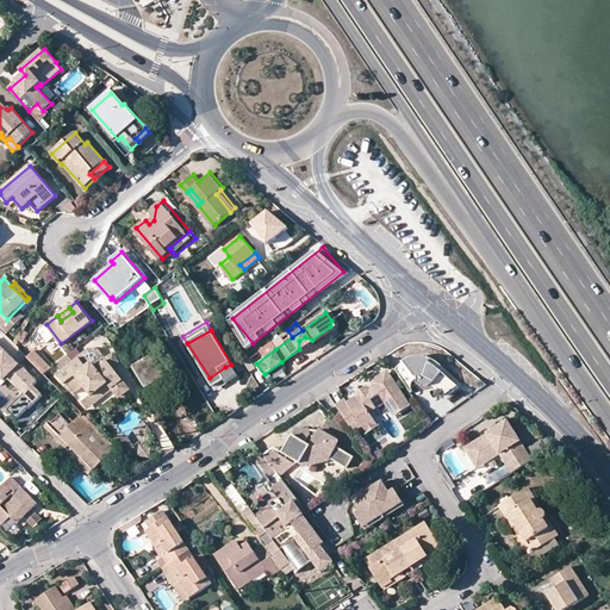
[(299,341),(299,349),(312,340),(305,337),(299,341)]
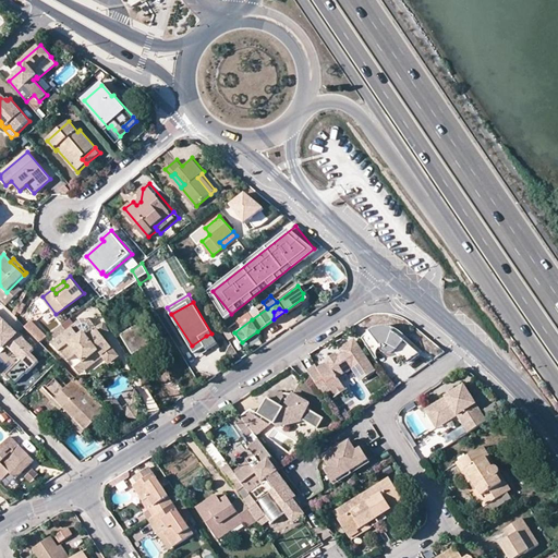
[(8,375),(15,383),(39,361),(31,352),(34,349),(17,332),(16,334),(0,316),(0,343),(3,348),(7,344),(23,360),(8,375)]
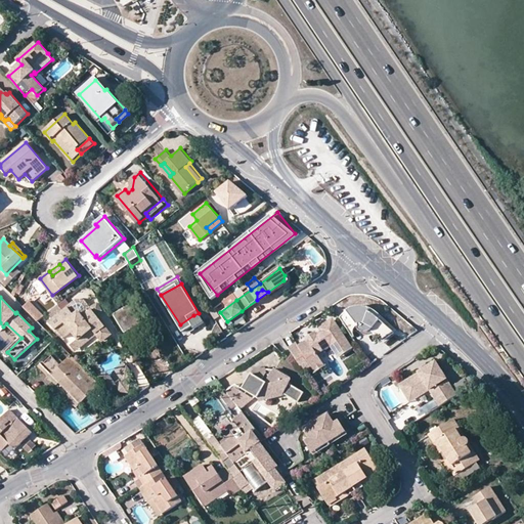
[(24,307),(36,320),(42,314),(30,301),(24,307)]
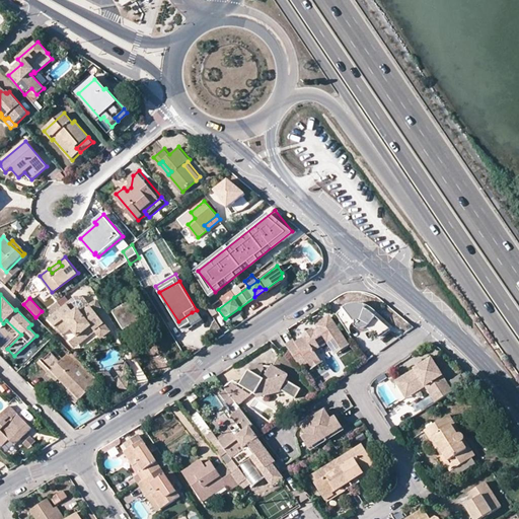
[(134,334),(145,327),(129,301),(113,311),(124,329),(130,326),(134,334)]
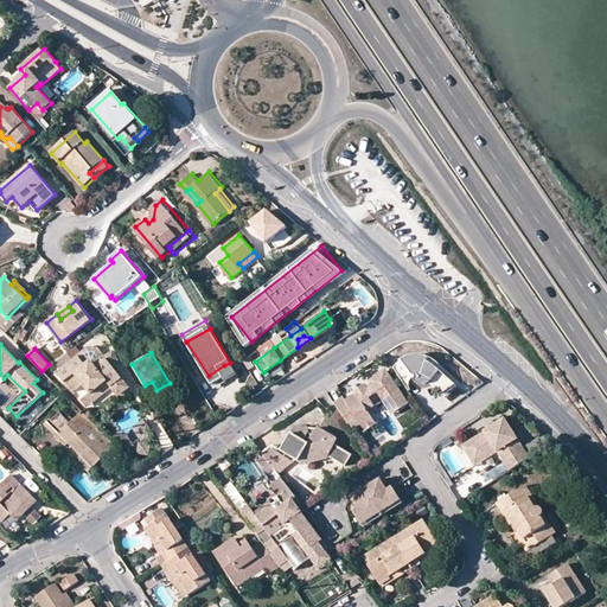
[(131,387),(108,357),(98,364),(95,358),(88,364),(81,355),(59,371),(68,381),(77,374),(94,395),(112,381),(115,387),(121,394),(131,387)]
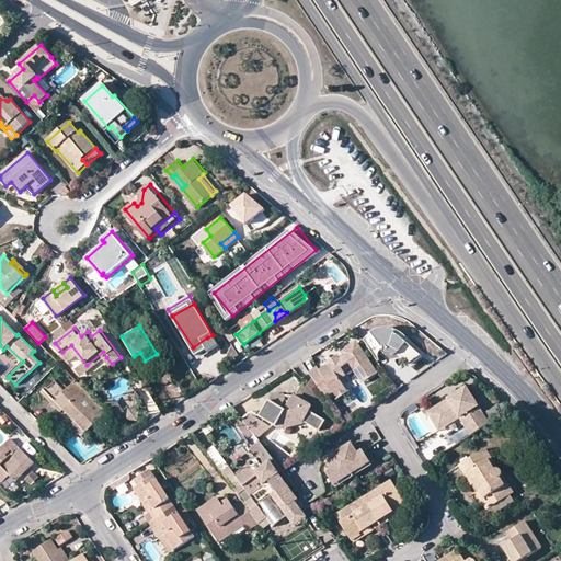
[(385,353),(388,352),(390,355),(391,356),(393,356),(397,355),(413,368),(422,356),(398,338),(392,333),(389,333),(388,330),(380,330),(377,331),(370,334),(368,338),(365,342),(374,356),(382,351),(385,353)]
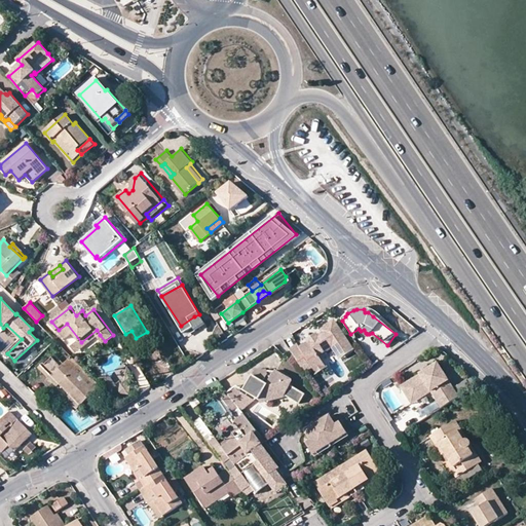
[(198,323),(194,316),(181,326),(184,331),(198,323)]
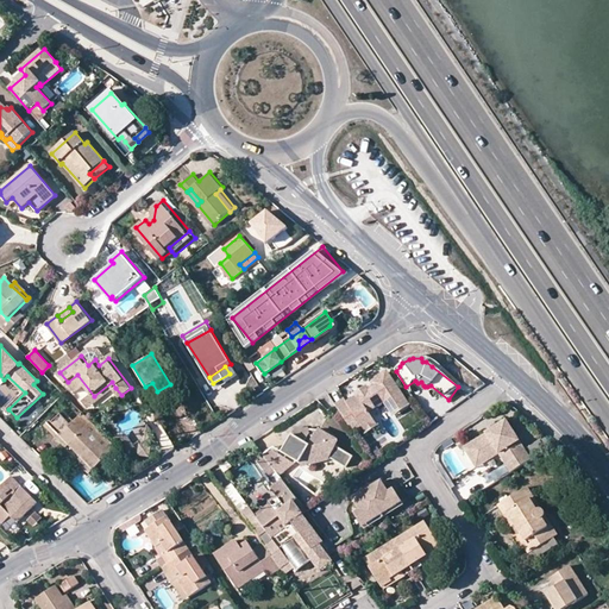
[(376,422),(370,413),(387,402),(395,414),(405,407),(405,408),(408,405),(391,380),(385,383),(383,377),(374,383),(376,388),(370,391),(369,390),(358,397),(347,405),(344,400),(336,406),(352,431),(360,426),(364,431),(376,422)]
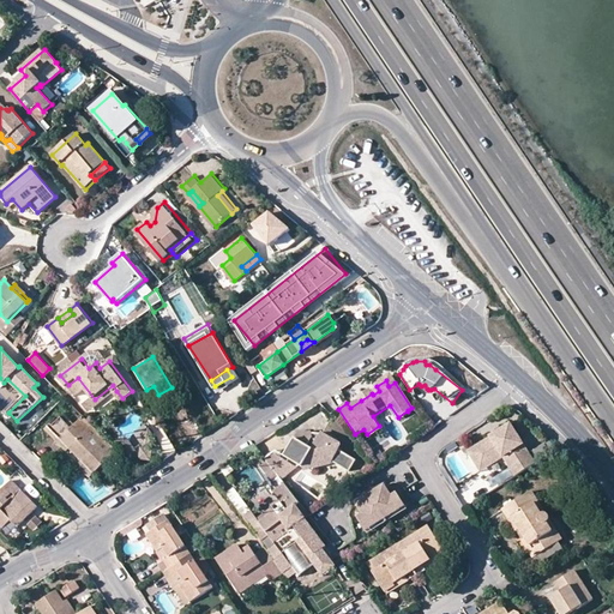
[(95,399),(98,404),(116,391),(113,385),(95,399)]
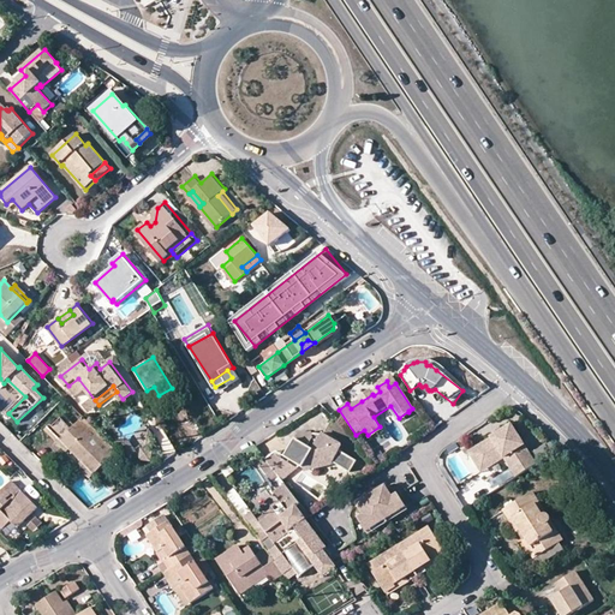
[(359,396),(362,401),(372,394),(370,390),(359,396)]
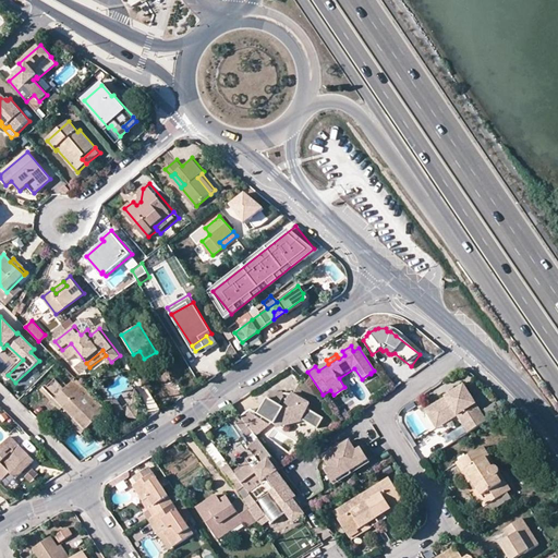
[(80,368),(83,373),(89,367),(86,363),(80,368)]
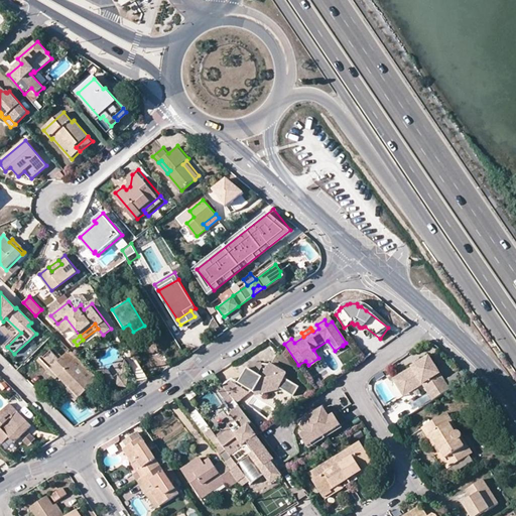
[(343,346),(343,345),(335,351),(336,354),(348,346),(346,343),(343,346)]
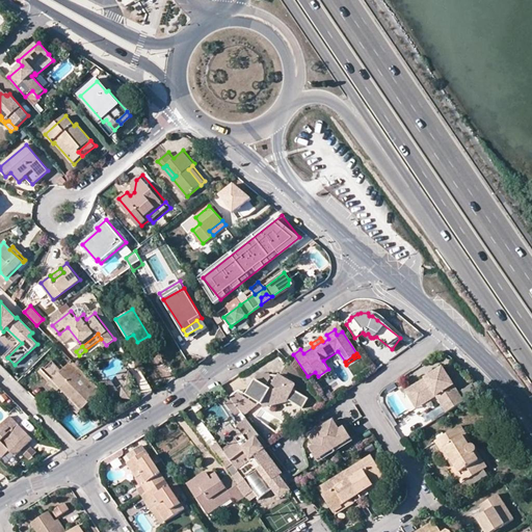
[(82,409),(102,391),(73,361),(63,370),(53,360),(44,370),(53,380),(82,409)]
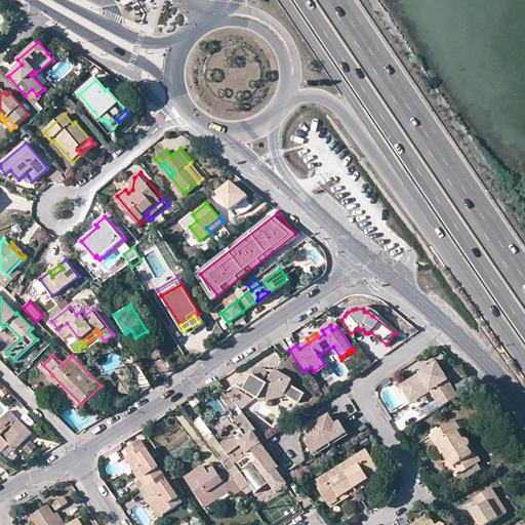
[(445,404),(458,396),(436,359),(399,382),(409,399),(429,387),(431,391),(434,389),(444,405),(445,404)]
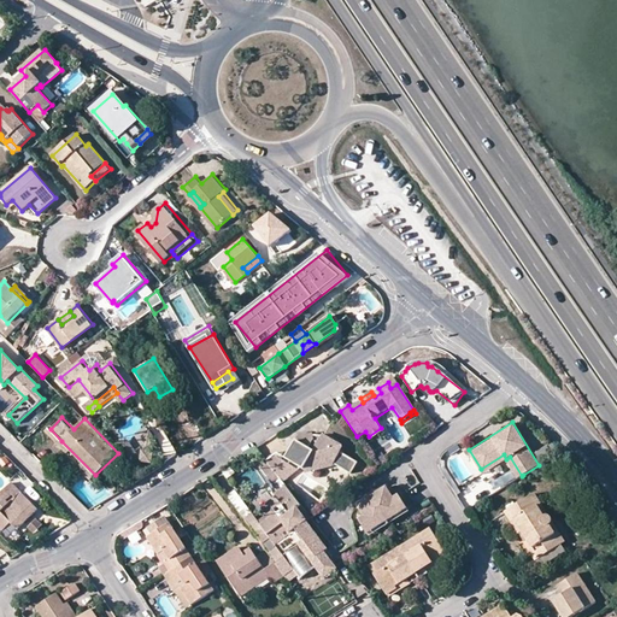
[(369,436),(371,440),(383,433),(381,428),(369,436)]
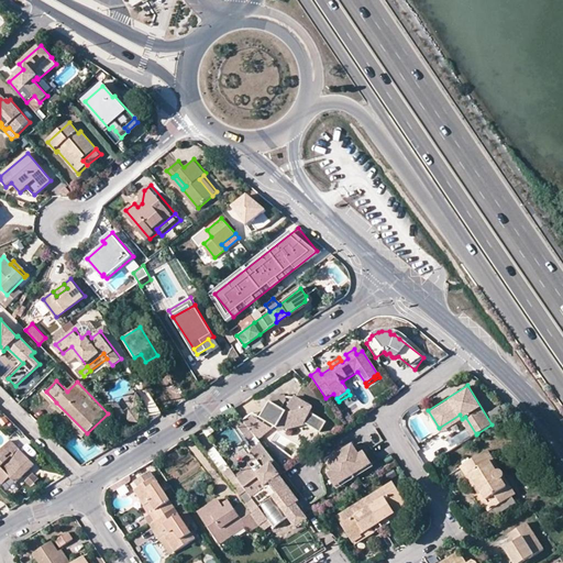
[(46,392),(42,396),(52,406),(56,403),(46,392)]
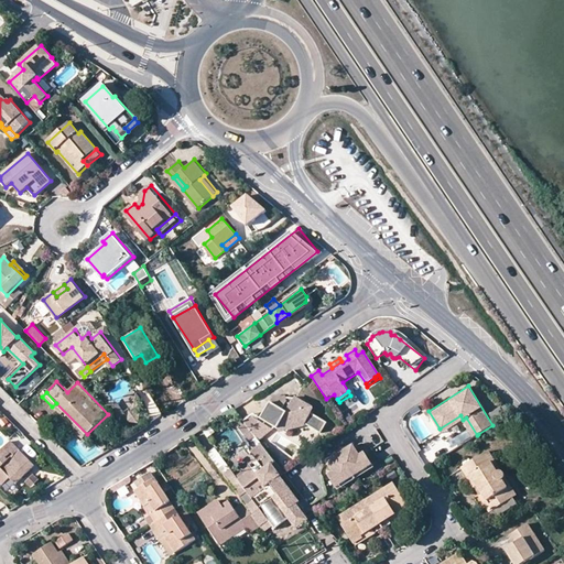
[(301,393),(294,402),(292,402),(291,397),(278,399),(278,403),(275,402),(261,421),(275,432),(277,431),(285,437),(290,432),(294,426),(308,420),(312,424),(324,432),(331,423),(314,411),(314,403),(301,393)]
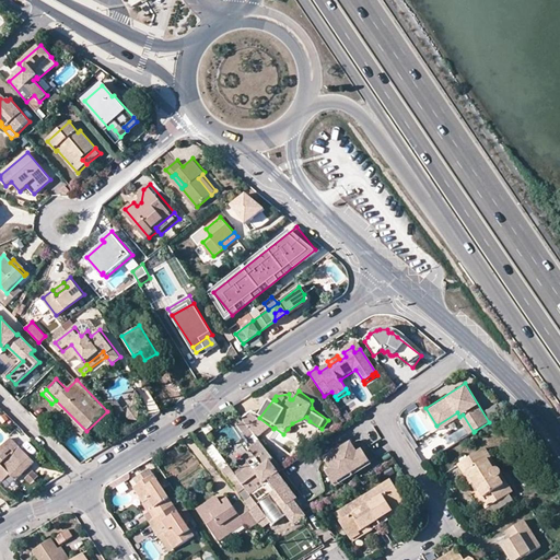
[(83,434),(86,431),(56,400),(51,404),(83,434)]
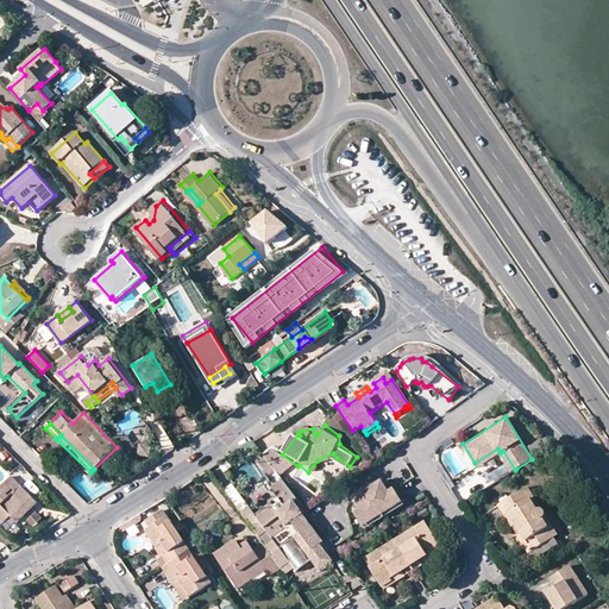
[(497,449),(475,463),(477,466),(500,453),(497,449)]
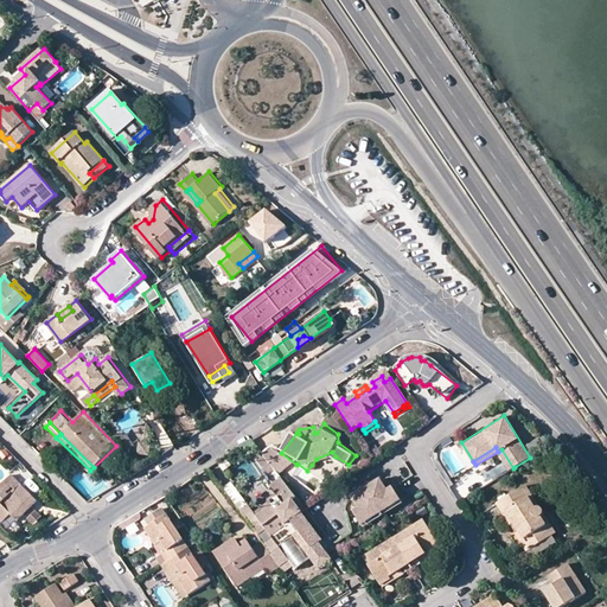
[(502,449),(498,452),(510,471),(513,468),(502,449)]
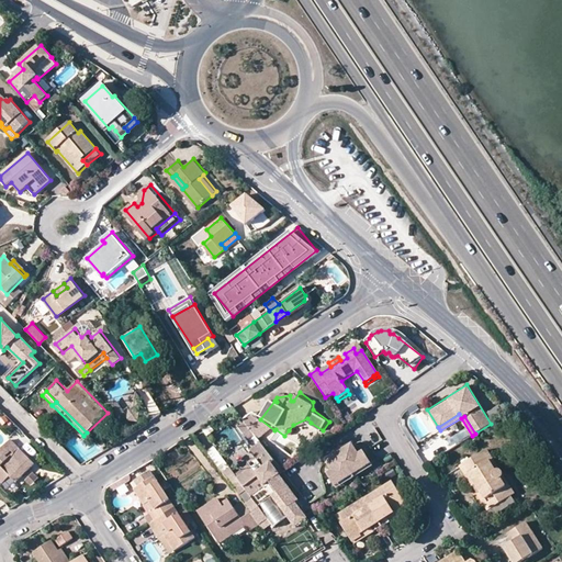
[(245,423),(245,424),(254,434),(265,427),(251,417),(245,423)]
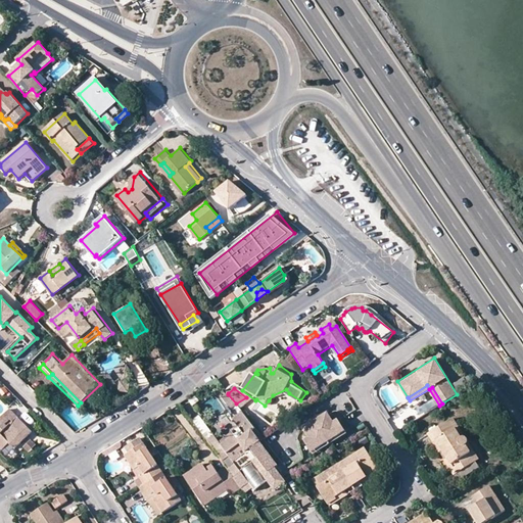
[(289,393),(286,389),(273,395),(269,400),(289,393)]
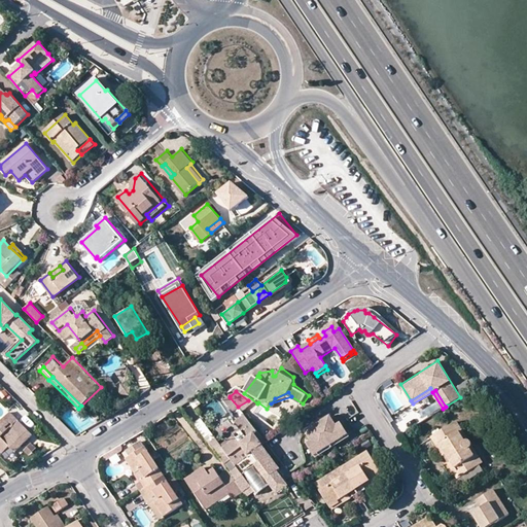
[(230,397),(223,401),(236,416),(242,412),(238,407),(230,397)]
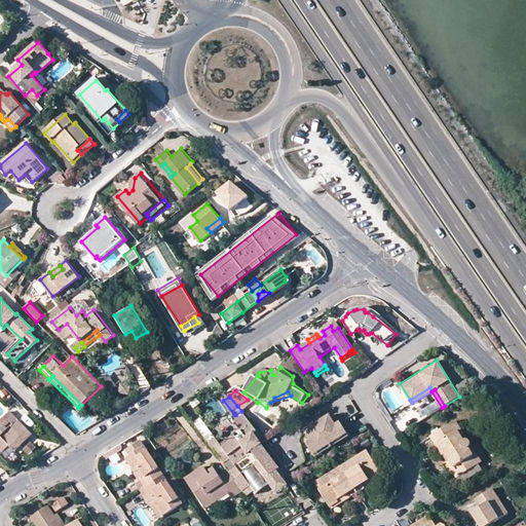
[(237,406),(241,411),(253,404),(248,400),(237,406)]
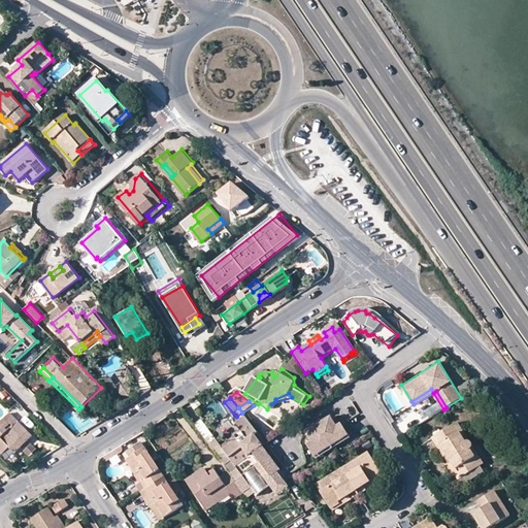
[(15,453),(32,435),(10,414),(0,422),(0,450),(3,453),(9,448),(15,453)]
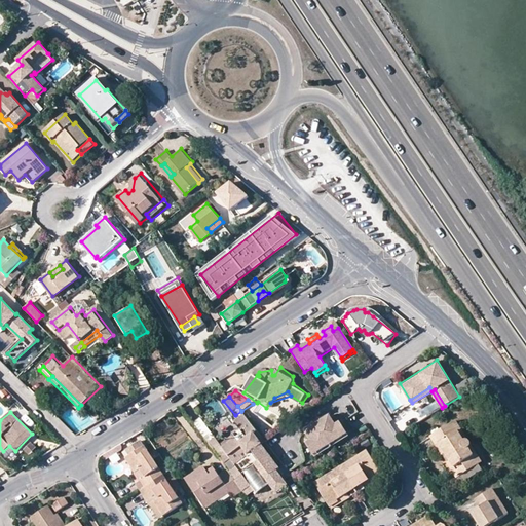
[(332,444),(344,437),(336,424),(330,415),(320,422),(321,423),(320,424),(332,444)]
